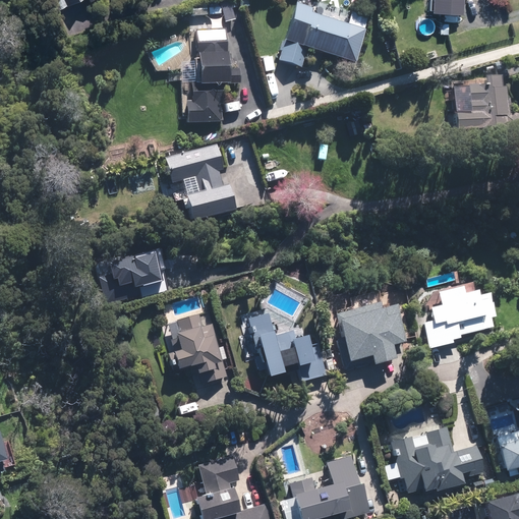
[(320,6),(297,0),(281,62),(302,67),(308,47),(361,61),(373,16),(321,2),(320,6)]
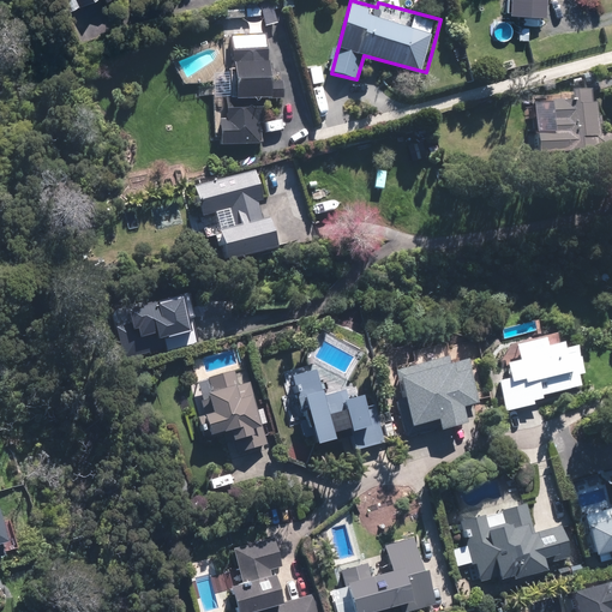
[(546,24),(546,0),(511,0),(511,13),(527,15),(526,23),(546,24)]
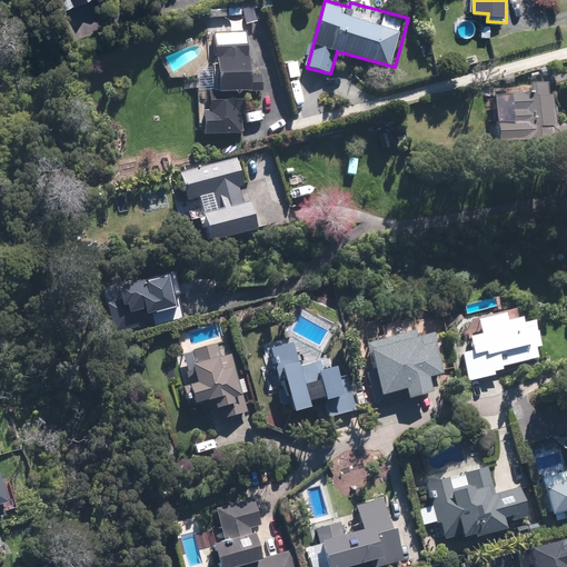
[(248,30),(218,29),(217,90),(264,91),(264,71),(254,71),(254,57),(247,57),(248,30)]
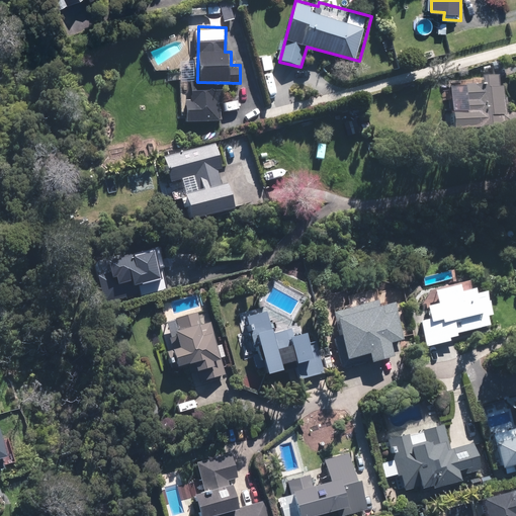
[(515,111),(504,112),(504,80),(450,81),(450,125),(502,125),(502,136),(515,135),(515,111)]
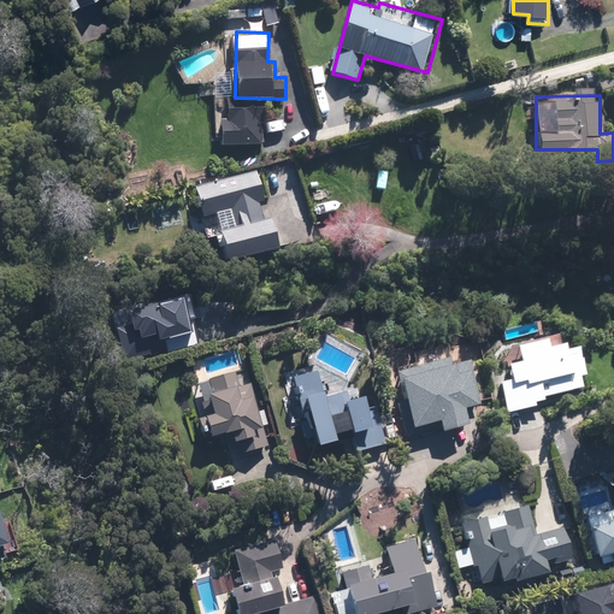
[(261,145),(261,107),(229,107),(229,122),(218,122),(218,143),(261,145)]
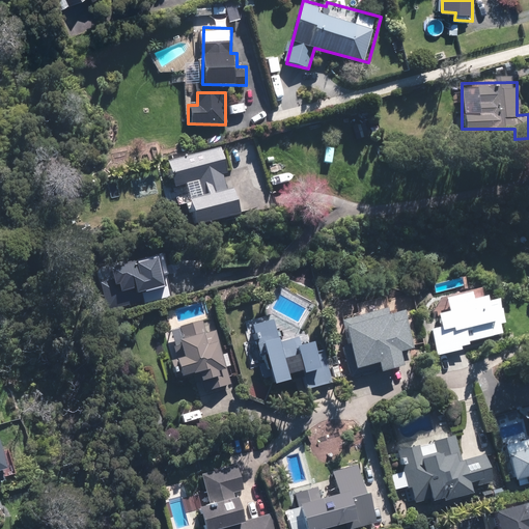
[(224,146),(169,162),(175,186),(195,179),(200,198),(190,201),(197,226),(239,214),(231,186),(228,187),(224,173),(231,171),(224,146)]
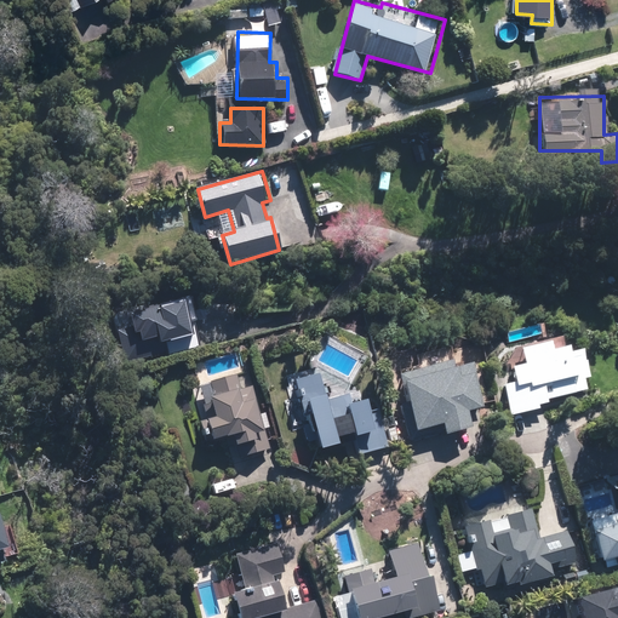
[(199,347),(187,293),(126,307),(131,327),(114,331),(121,365),(199,347)]
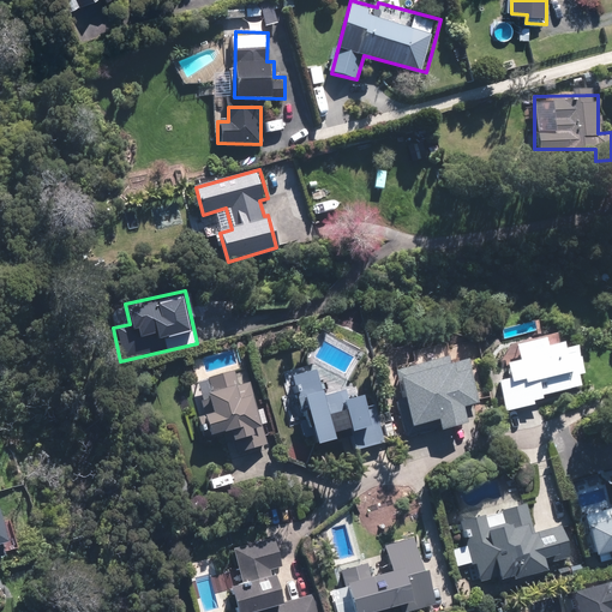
[(499,382),(507,406),(581,384),(577,370),(583,367),(577,343),(562,348),(559,341),(545,346),(543,336),(515,343),(520,361),(508,365),(513,378),(499,382)]
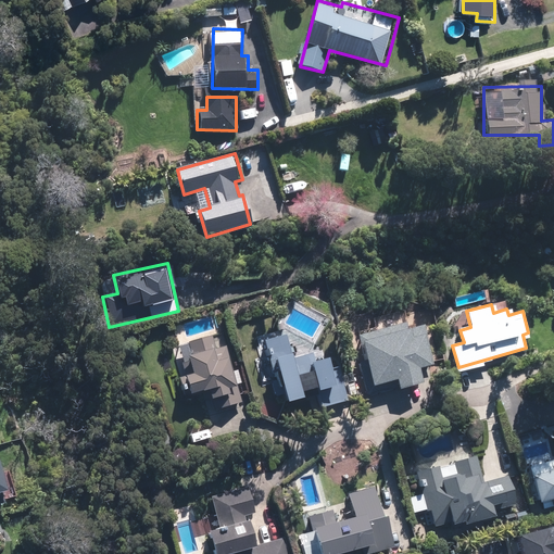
[(241,401),(227,334),(227,332),(179,342),(186,375),(176,377),(181,401),(211,394),(213,406),(241,401)]
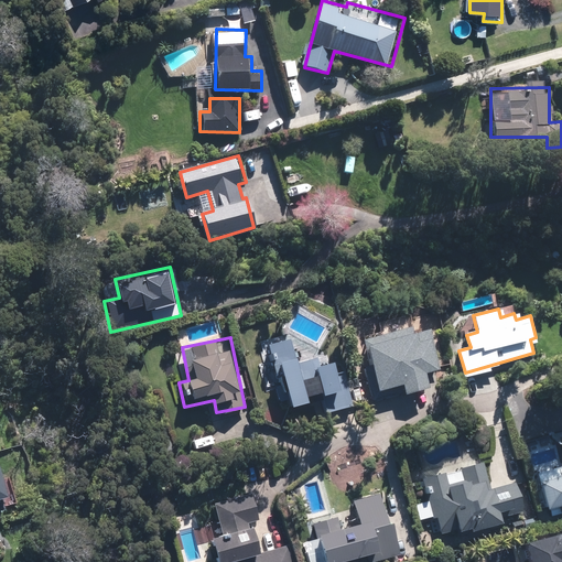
[(289,339),(270,344),(287,409),(309,403),(307,397),(320,393),(325,414),(349,408),(341,373),(333,375),(330,361),(320,364),(317,358),(295,364),(289,339)]
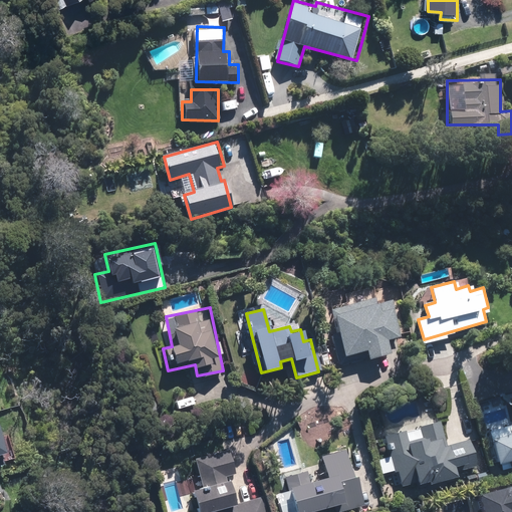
[(511,428),(489,435),(497,465),(511,461),(511,391),(507,392),(511,407),(511,428)]
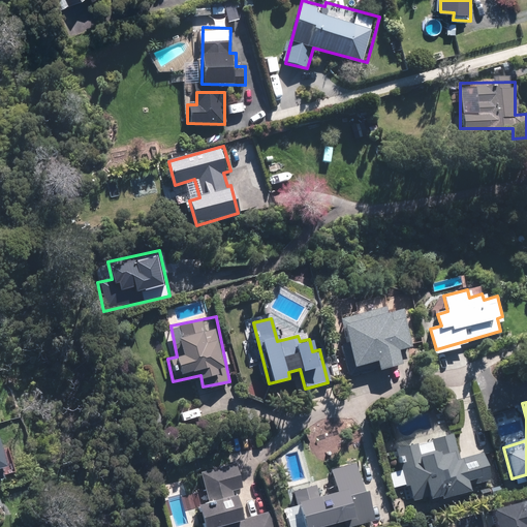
[(165,412),(154,414),(157,430),(168,428),(165,412)]
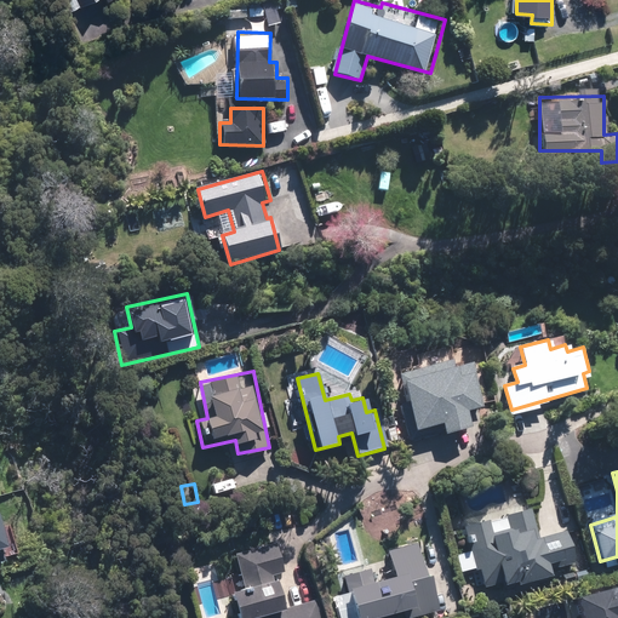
[(533,505),(464,522),(476,571),(481,570),(485,585),(503,582),(503,585),(515,582),(516,585),(553,577),(550,567),(576,561),(567,527),(539,534),(533,505)]
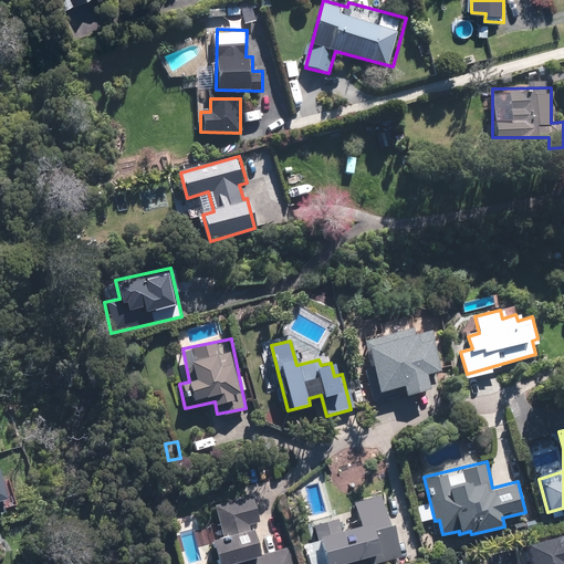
[(223,538),(213,540),(219,563),(218,563),(294,563),(290,545),(259,553),(251,523),(260,521),(253,492),(215,502),(223,538)]
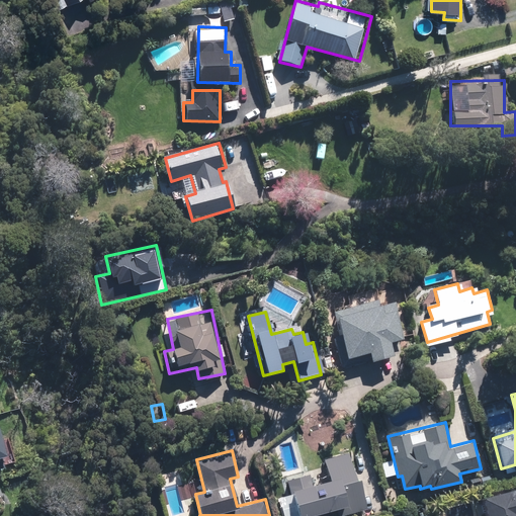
[(289,478),(298,515),(311,515),(342,508),(344,515),(366,510),(352,452),(325,458),(332,484),(315,488),(311,471),(289,478)]
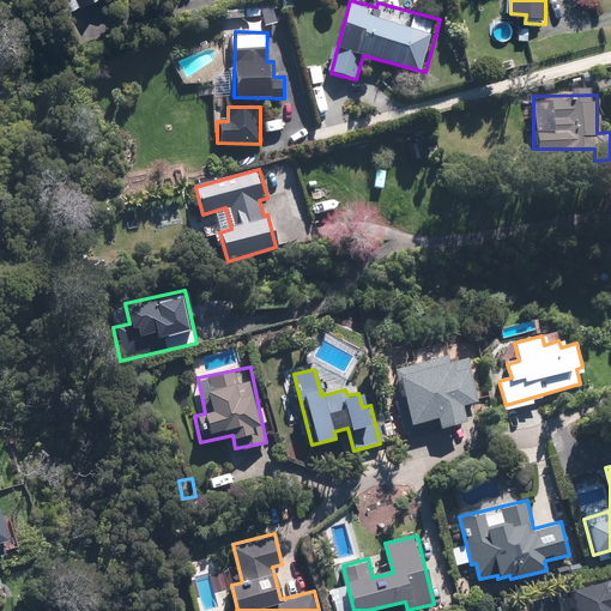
[(610,579),(572,590),(576,610),(610,610),(610,579)]
